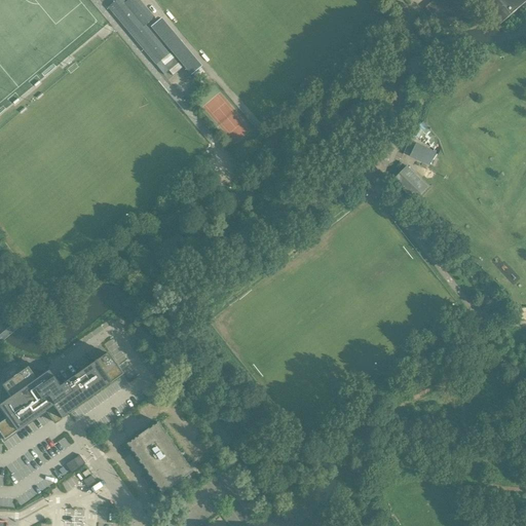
[(154,19),(139,0),(127,0),(125,2),(122,0),(116,0),(108,7),(155,65),(168,54),(145,26),(154,19)]
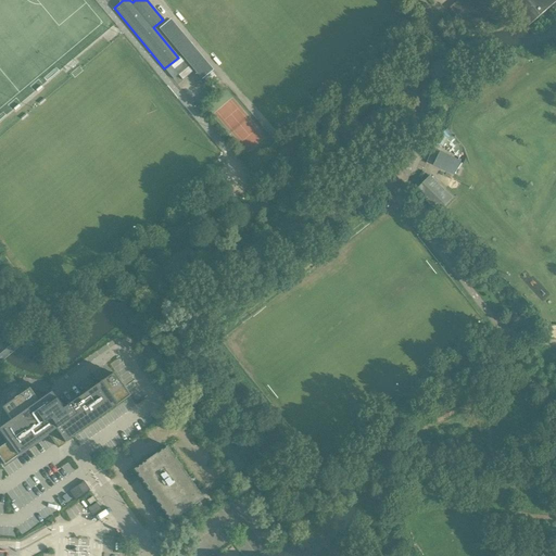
[(555,0),(509,0),(531,25),(555,2),(555,0)]
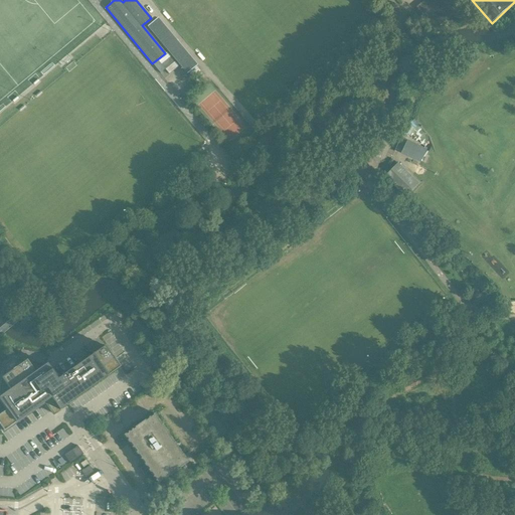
[(158,21),(159,20),(157,18),(147,26),(187,73),(197,65),(195,63),(194,63),(177,43),(178,43),(176,40),(175,41),(158,21)]
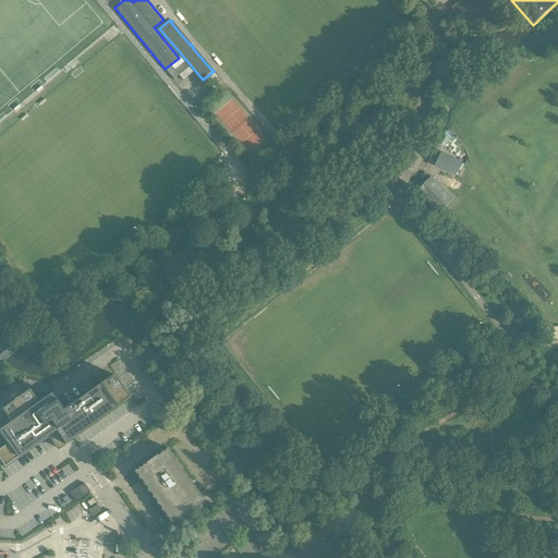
[(165,70),(173,80),(179,75),(183,81),(193,72),(180,57),(179,58),(165,69),(165,70)]
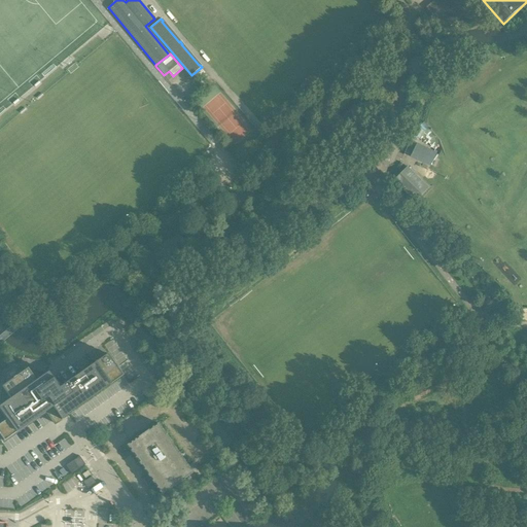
[(436,151),(418,142),(412,155),(431,165),(436,151)]
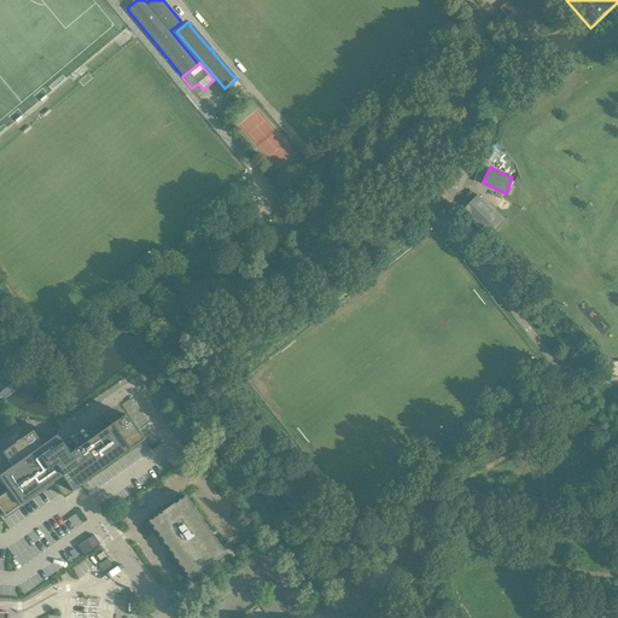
[(479,194),(464,210),(488,233),(502,217),(479,194)]
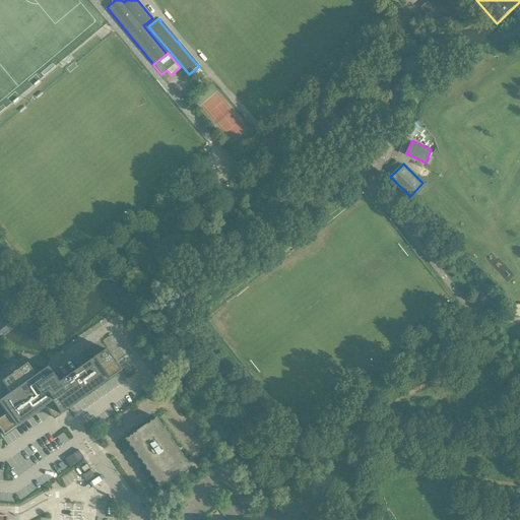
[(110,378),(121,371),(116,364),(115,361),(113,358),(112,358),(111,355),(110,355),(106,349),(94,356),(90,359),(91,359),(69,375),(69,374),(57,383),(55,380),(56,380),(52,373),(51,374),(47,368),(16,363),(16,362),(13,362),(3,368),(2,372),(3,372),(0,389),(0,430),(3,435),(14,428),(17,426),(17,425),(38,410),(39,411),(42,408),(41,408),(46,405),(54,416),(66,408),(66,409),(82,397),(82,398),(86,395),(85,395),(107,381),(110,379),(110,378)]
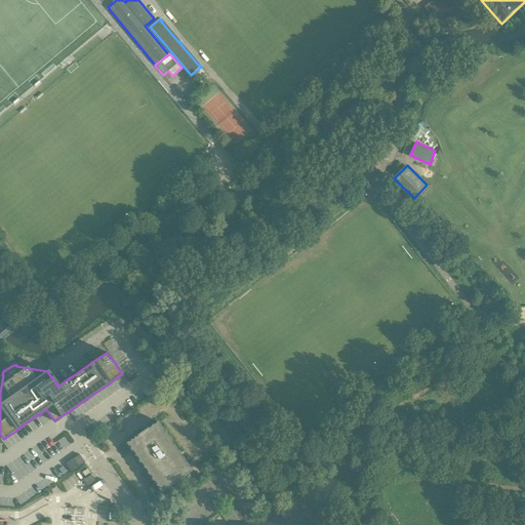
[(148,475),(147,476),(150,481),(151,480),(161,493),(192,472),(157,422),(125,443),(148,475)]
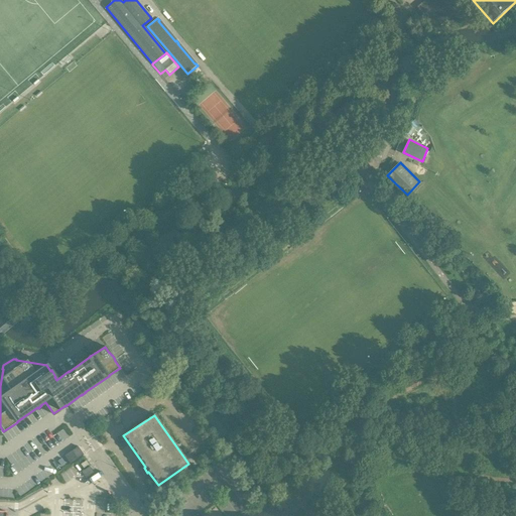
[(78,447),(72,452),(77,460),(83,456),(78,447)]
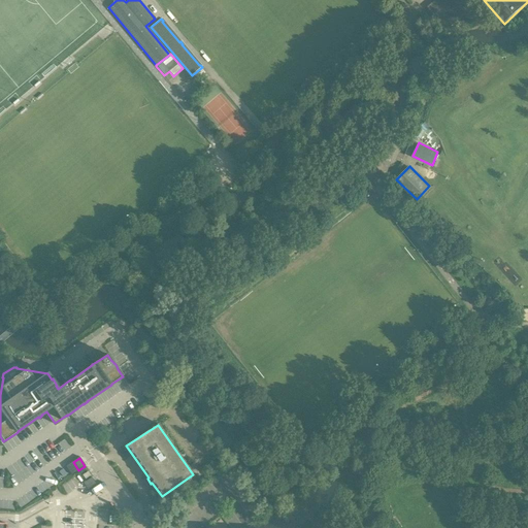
[(78,470),(73,462),(66,467),(71,475),(78,470)]
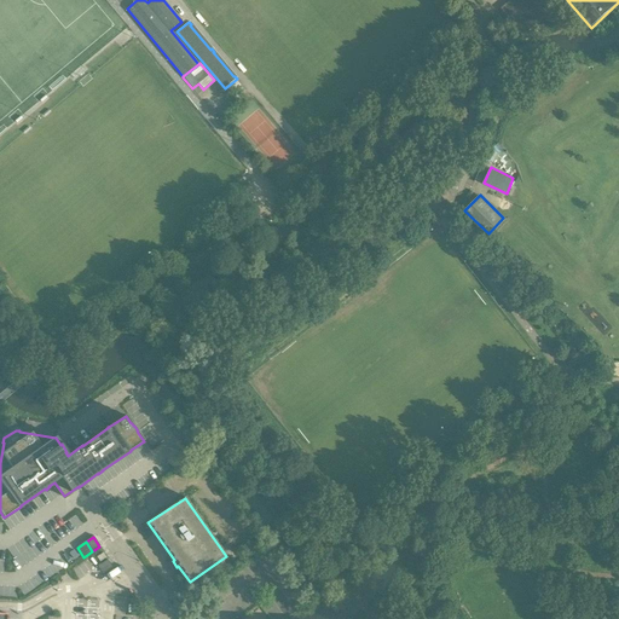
[(108,560),(106,560),(98,567),(98,568),(103,574),(113,567),(108,560)]
